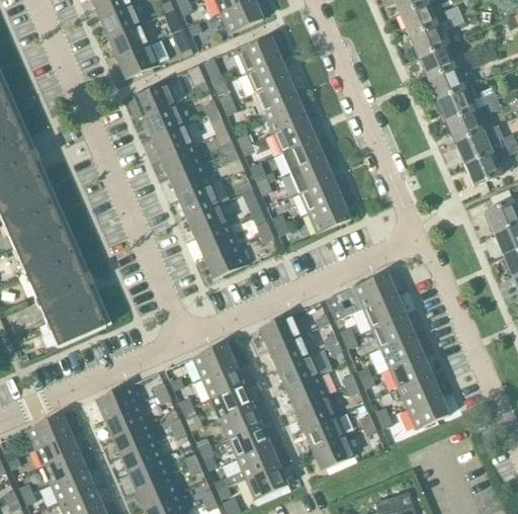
[(98,17),(134,2),(133,0),(91,0),(98,17)]
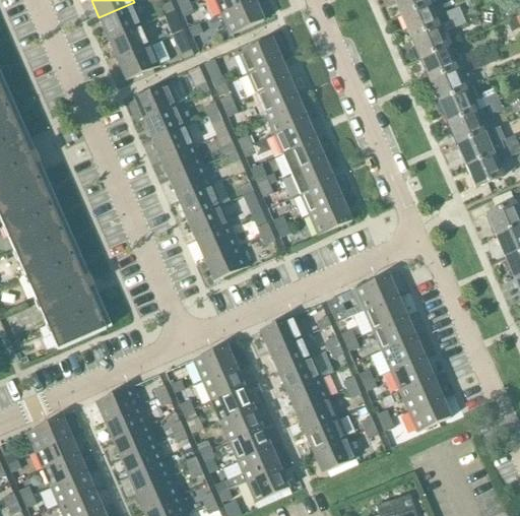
[(164,13),(175,8),(171,0),(169,0),(159,4),(164,13)]
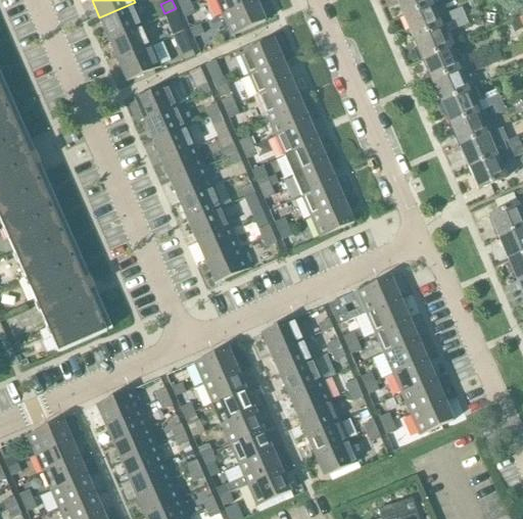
[(216,0),(222,12),(249,0),(216,0)]
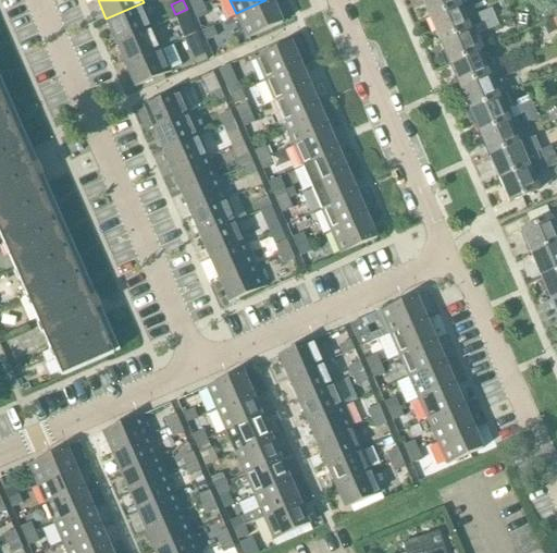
[(265,0),(236,13),(246,36),(283,20),(274,0),(265,0)]
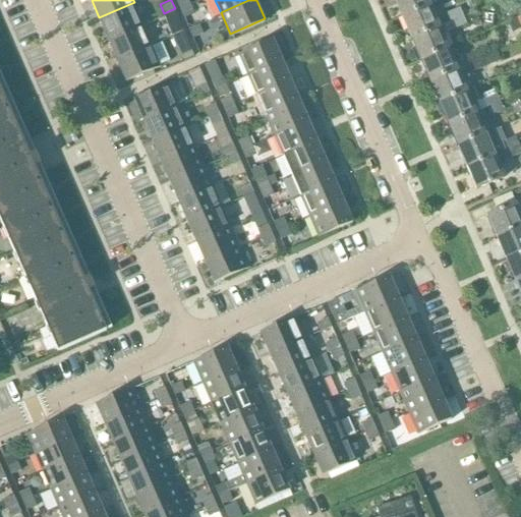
[(396,0),(402,14),(429,2),(428,0),(396,0)]
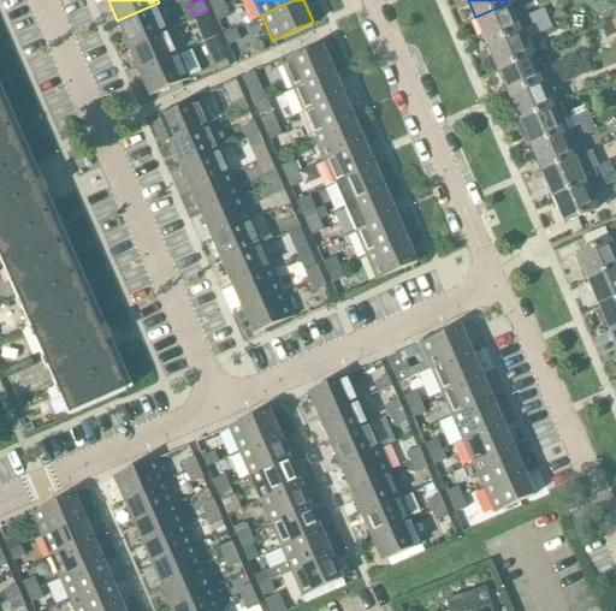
[(128,45),(169,27),(159,3),(117,21),(128,45)]
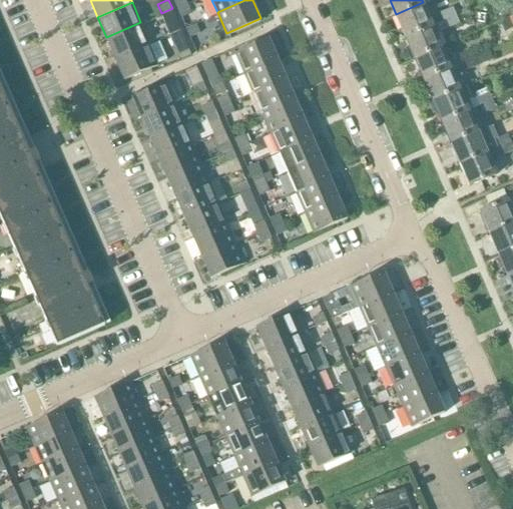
[(187,2),(177,6),(180,15),(191,10),(187,2)]
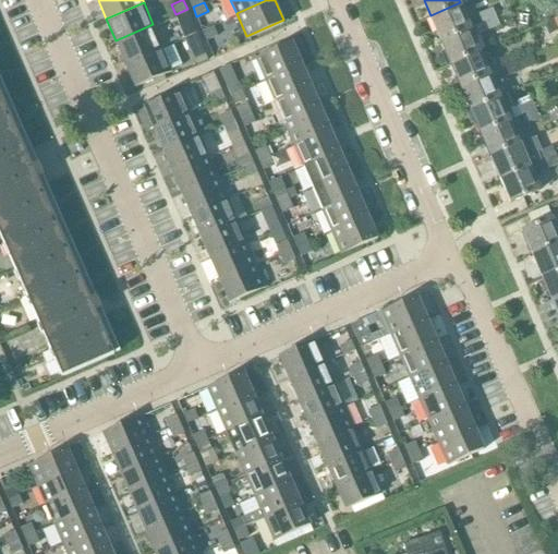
[(440,37),(469,24),(460,2),(431,15),(440,37)]
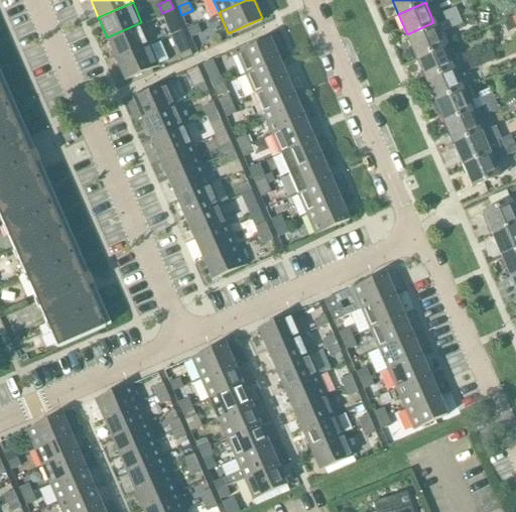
[(445,18),(459,12),(456,4),(442,10),(445,18)]
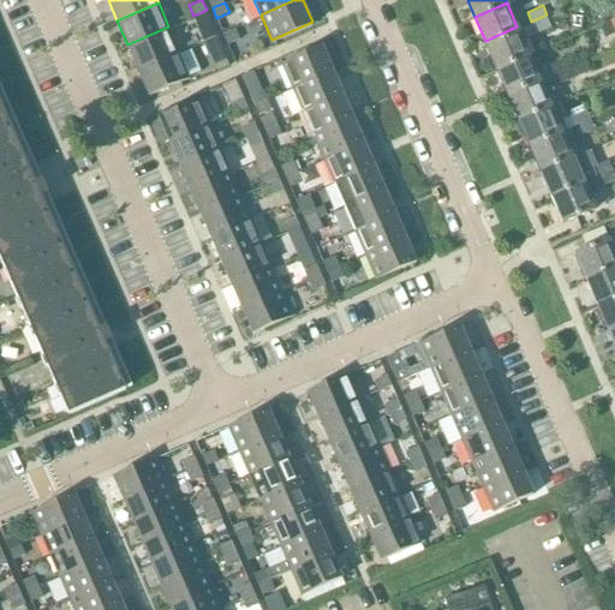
[(197,27),(210,21),(207,10),(193,16),(197,27)]
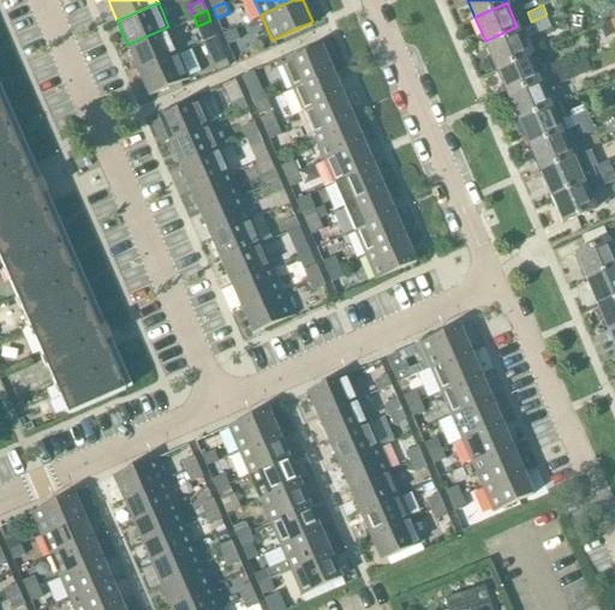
[(561,11),(554,13),(557,22),(565,19),(561,11)]
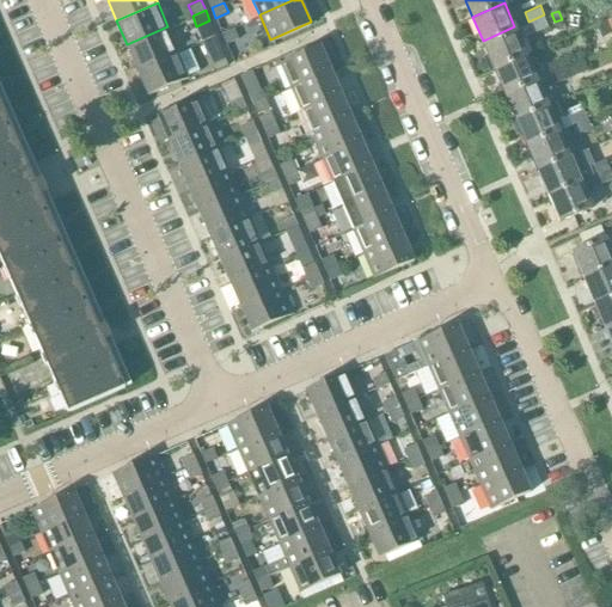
[(544,14),(528,22),(532,31),(548,24),(544,14)]
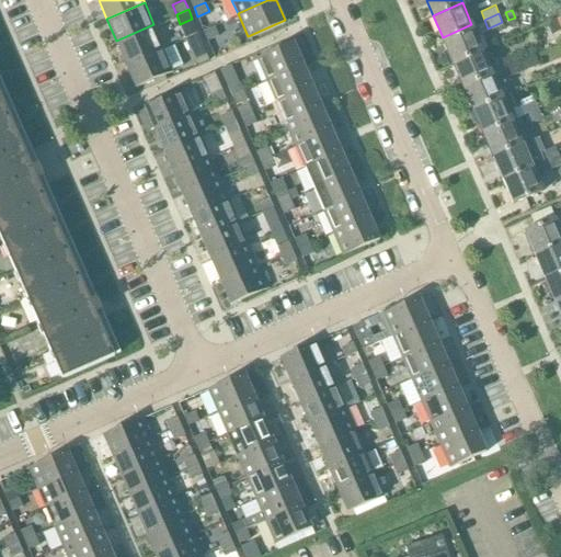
[(203,29),(207,38),(219,33),(215,23),(203,29)]
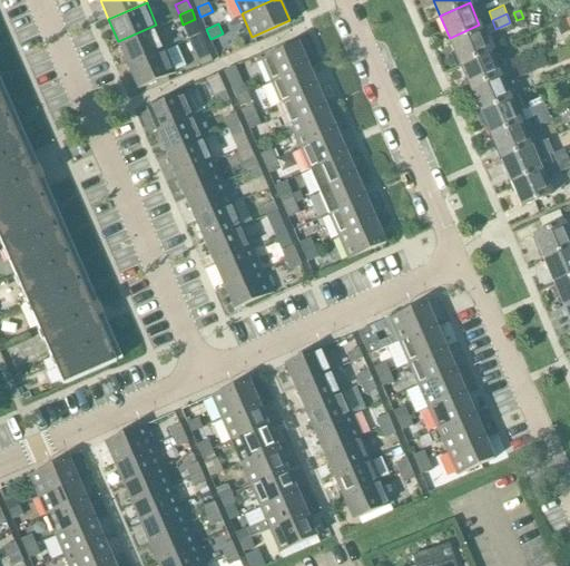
[(128,64),(166,47),(156,25),(118,41),(128,64)]
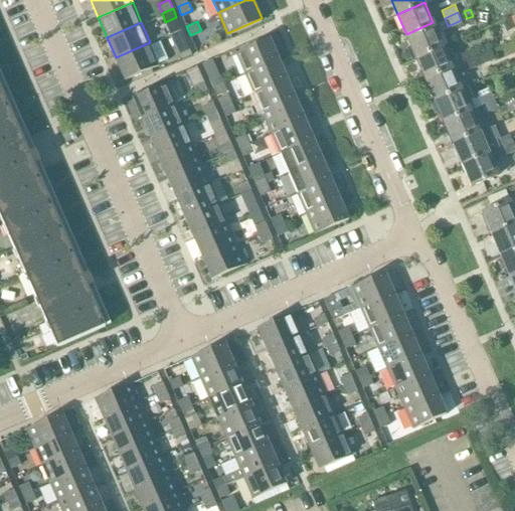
[(415,56),(443,45),(433,22),(406,34),(415,56)]
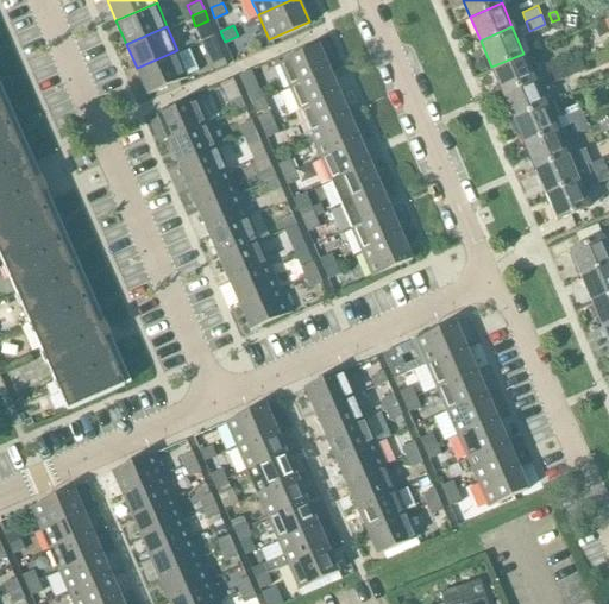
[(201,38),(206,49),(219,44),(214,33),(201,38)]
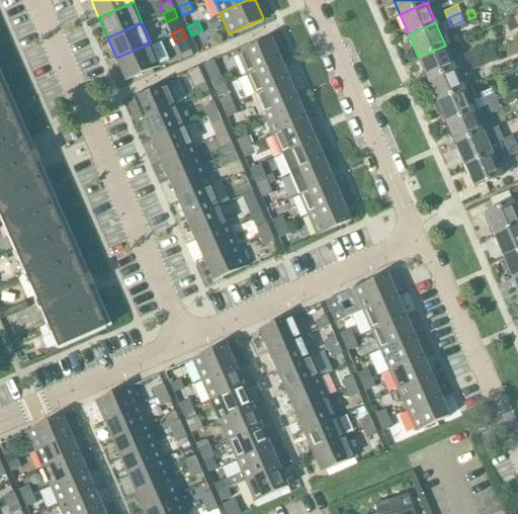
[(245,72),(280,57),(271,35),(236,51),(245,72)]
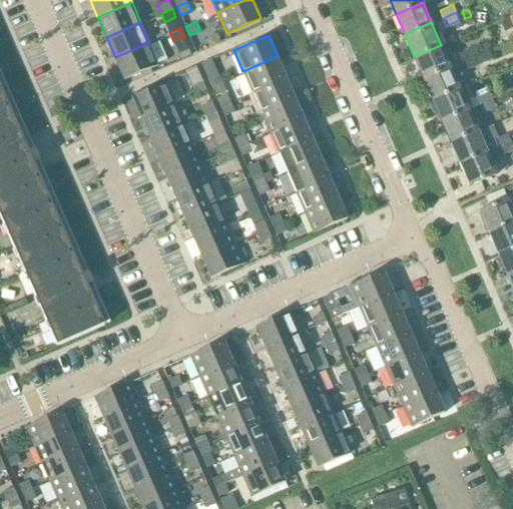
[(149,42),(115,57),(124,78),(158,63),(157,61),(167,57),(159,39),(149,43),(149,42)]
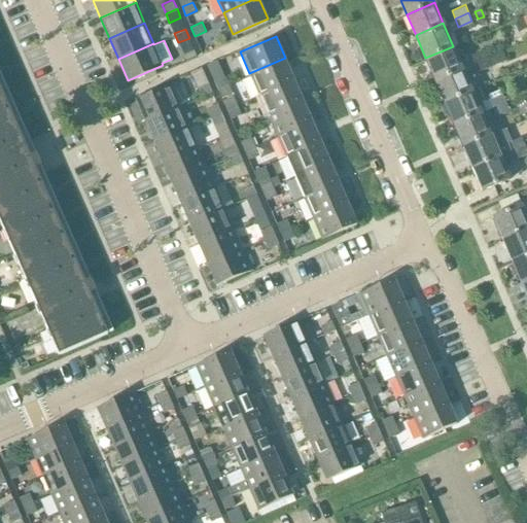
[(484,47),(470,54),(473,62),(487,57),(487,56),(493,53),(490,45),(484,48),(484,47)]
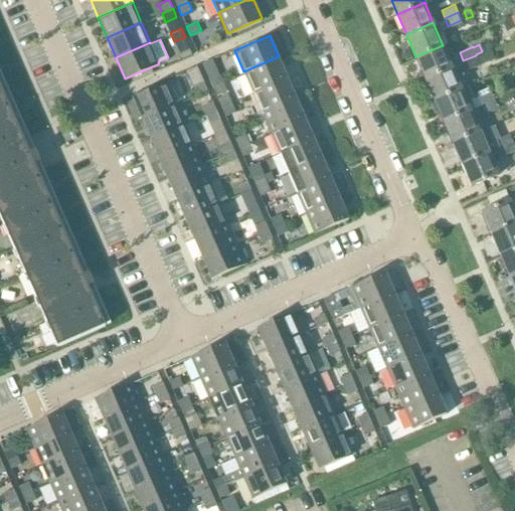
[(424,77),(452,65),(443,45),(415,56),(424,77)]
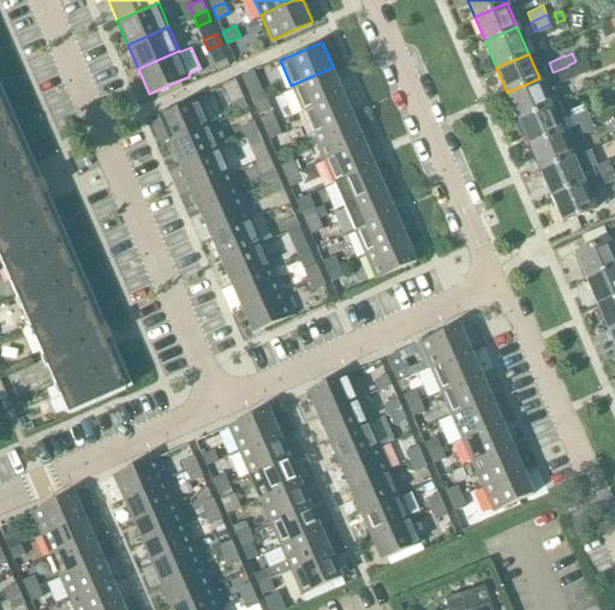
[(568,66),(553,72),(557,82),(573,75),(591,67),(586,58),(568,66)]
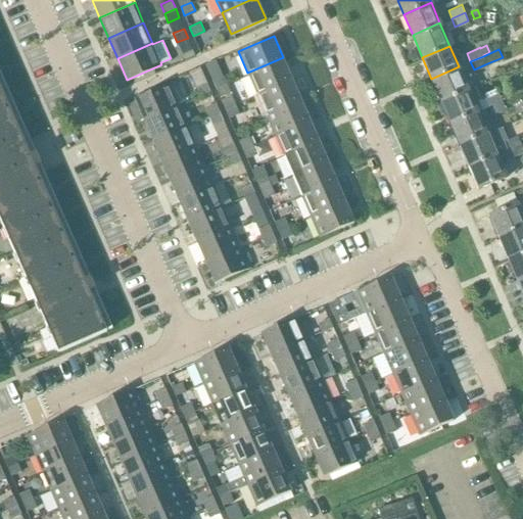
[(256,93),(292,78),(283,57),(247,73),(256,93)]
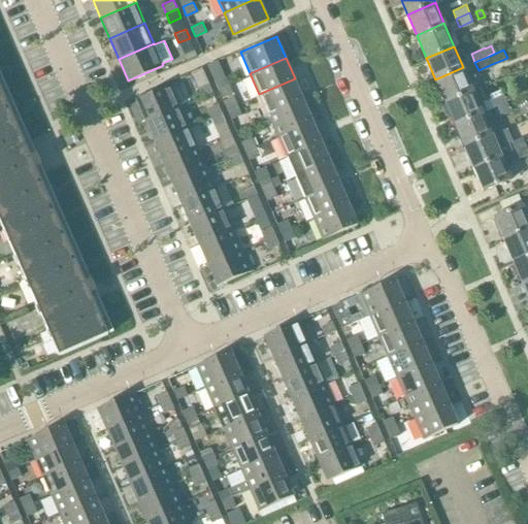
[(463,67),(435,79),(444,101),(472,90),(463,67)]
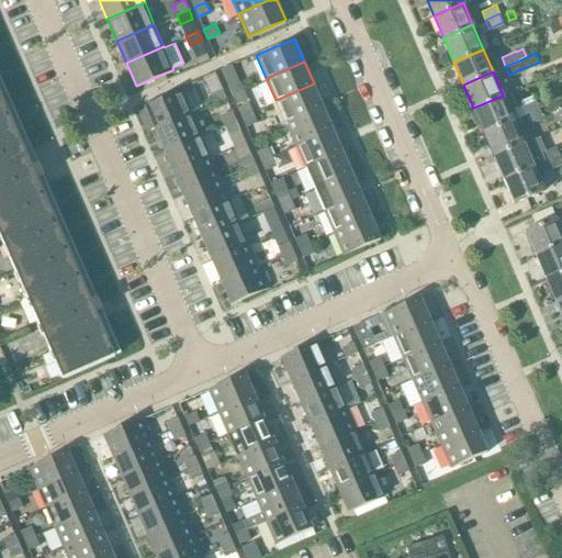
[(227,84),(232,93),(244,89),(239,79),(227,84)]
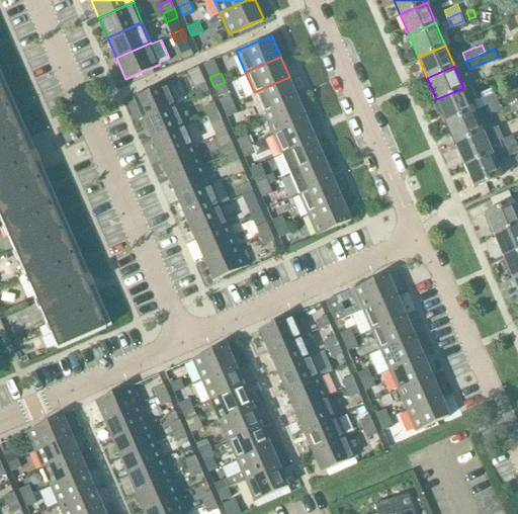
[(263,112),(297,98),(289,77),(254,92),(263,112)]
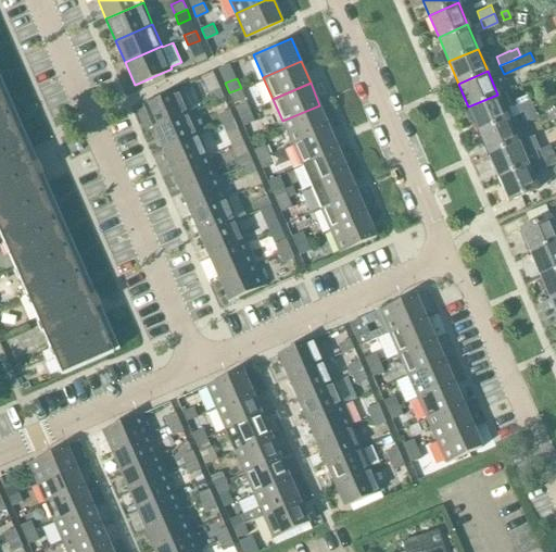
[(207,90),(212,100),(224,95),(219,85),(207,90)]
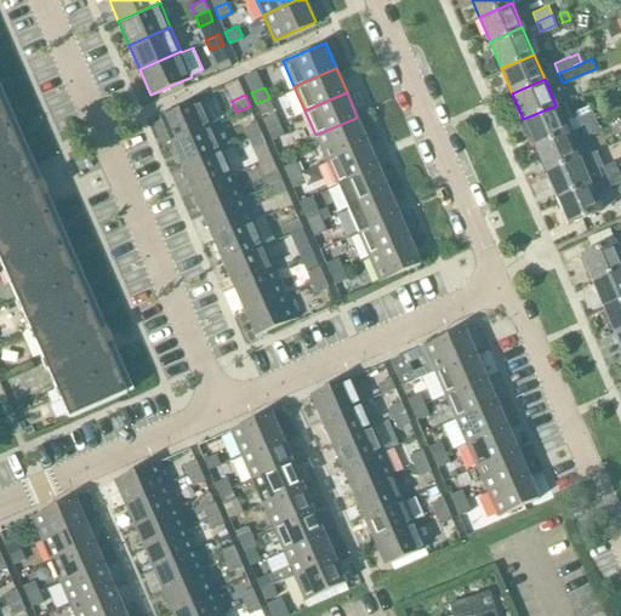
[(170,140),(212,121),(201,97),(160,115),(170,140)]
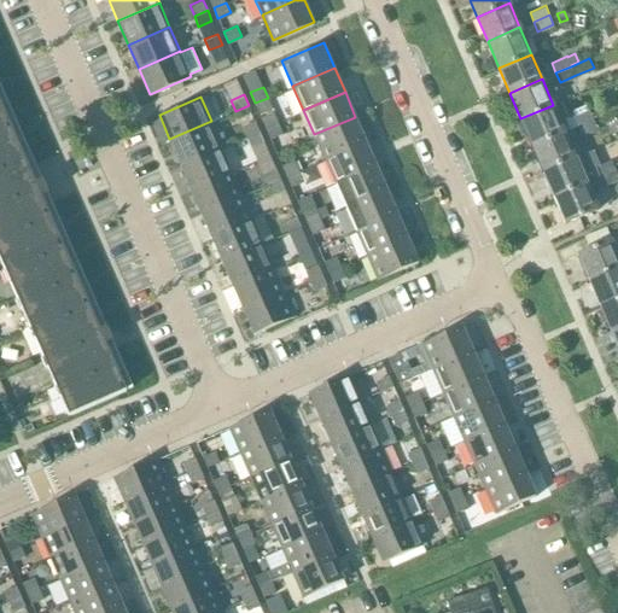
[(0,257),(68,413),(126,389),(106,342),(112,338),(106,325),(99,327),(41,194),(48,192),(42,177),(35,181),(0,99),(0,257)]
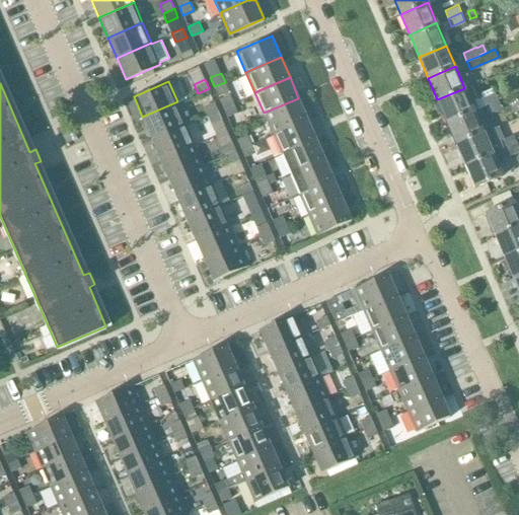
[(446,121),(473,109),(470,100),(477,97),(471,84),(464,88),(437,99),(446,121)]
